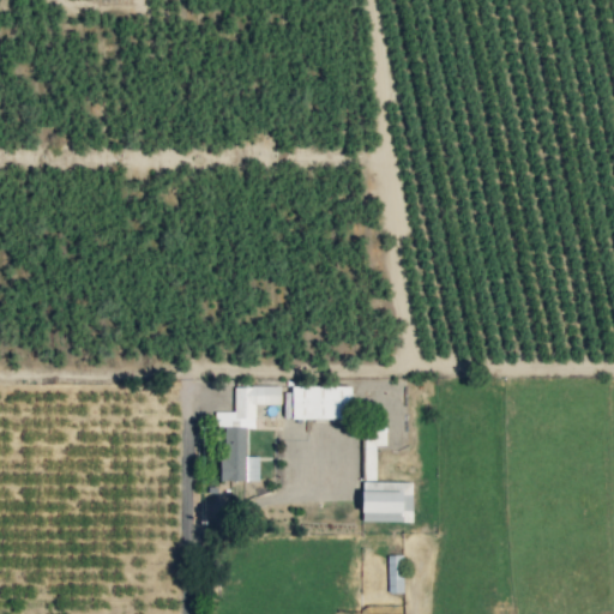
[(290,417),(349,419),(349,386),(290,385),(290,417)]
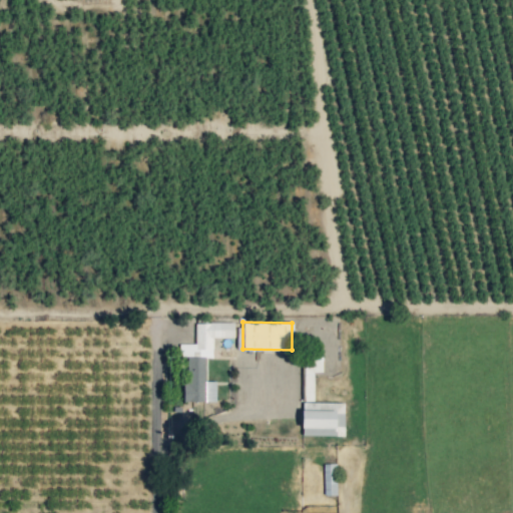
[(183,401),(215,401),(215,381),(204,381),(204,357),(212,357),(212,338),(233,338),(233,323),(194,323),(194,344),(179,344),(179,356),(183,356),(183,401)]
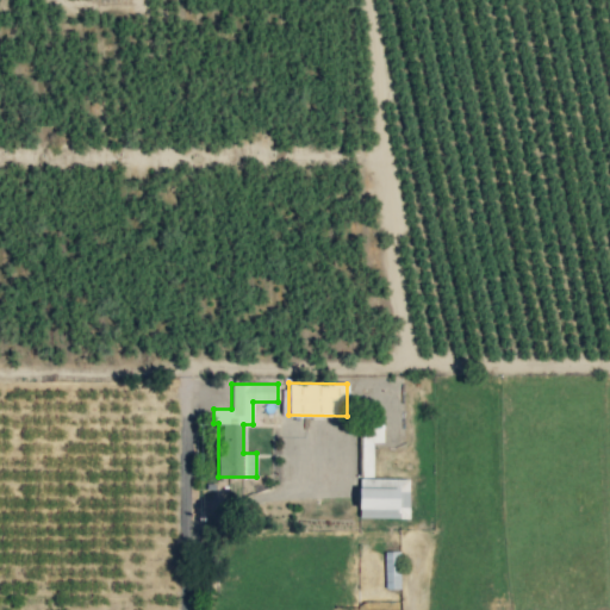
[(383,442),(383,422),(361,422),(362,477),(373,477),(372,442),(383,442)]
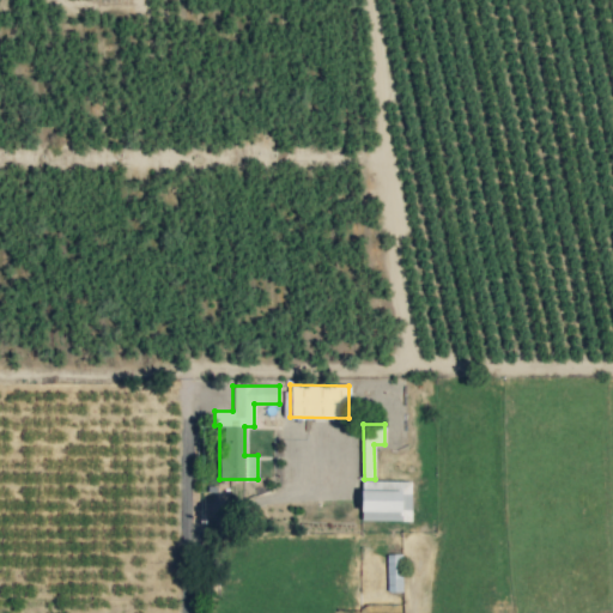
[(411,481),(360,480),(359,520),(410,520),(411,481)]
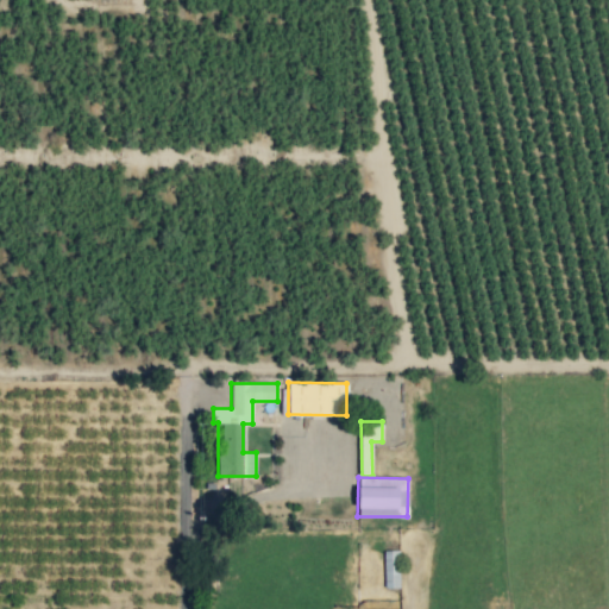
[(400,588),(399,550),(383,550),(384,588),(400,588)]
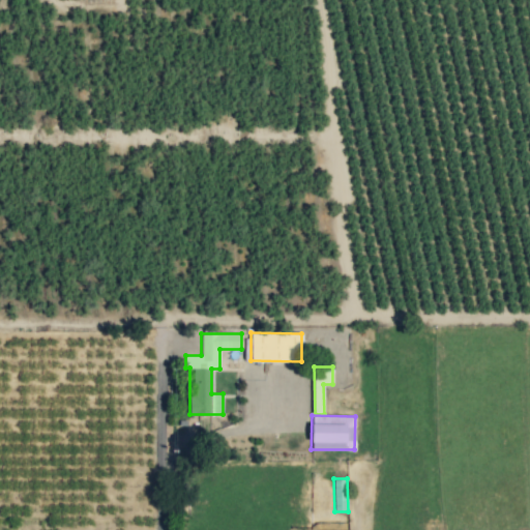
All buildings are outlined.
